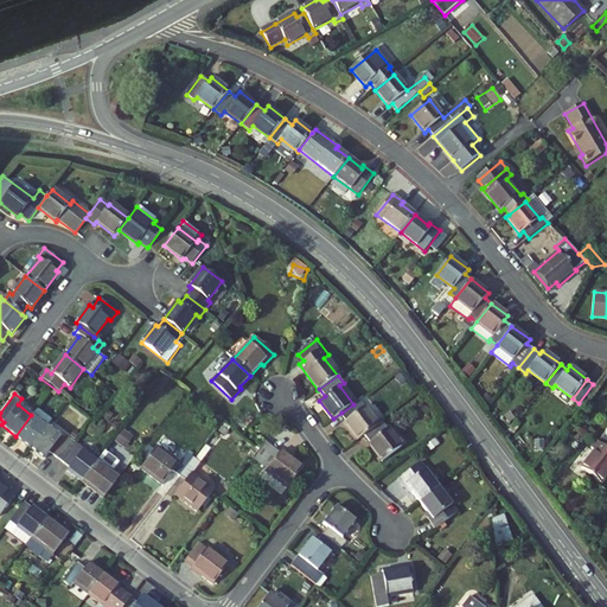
[(353,404),(342,413),(347,421),(345,422),(358,440),(364,435),(377,425),(358,400),(353,404)]
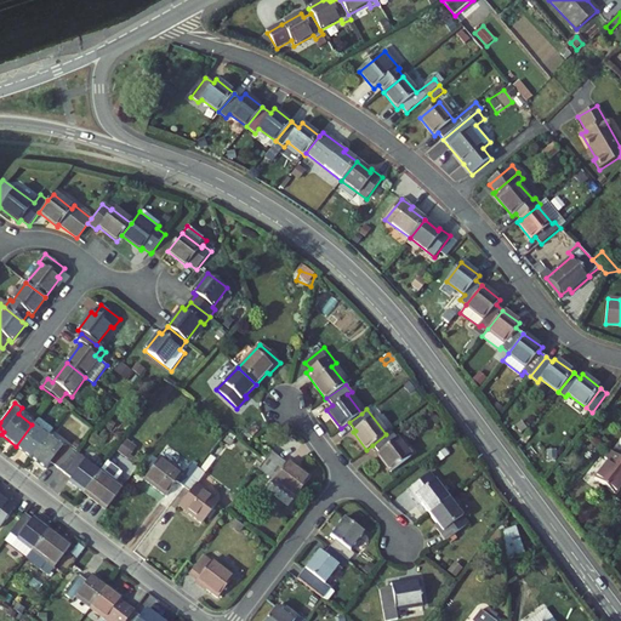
[(32,457),(47,437),(53,428),(38,417),(32,425),(16,446),(32,457)]
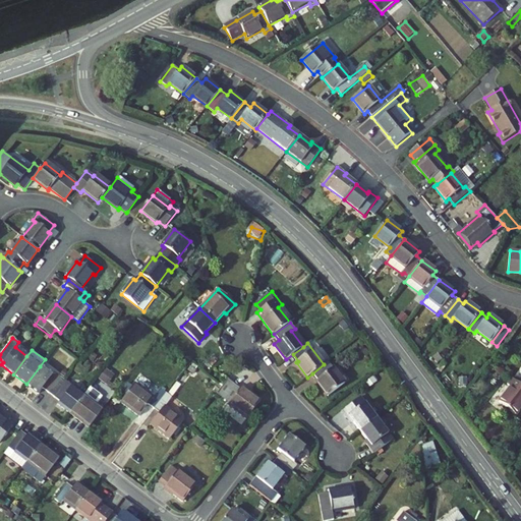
[(344,384),(328,362),(324,364),(312,373),(317,381),(316,382),(328,396),(344,384)]
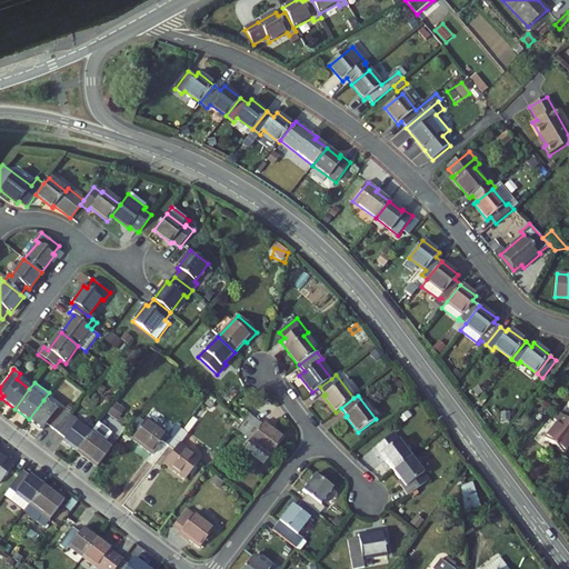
[(57,409),(43,400),(29,419),(41,429),(46,423),(52,428),(66,411),(59,406),(57,409)]
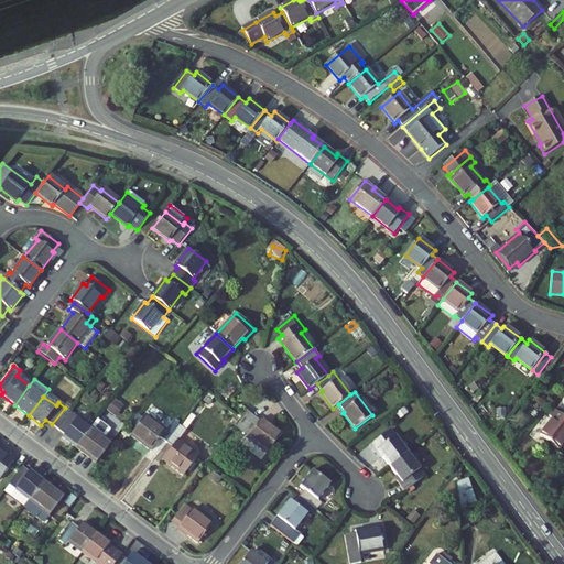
[(118,418),(123,407),(115,402),(109,412),(118,418)]
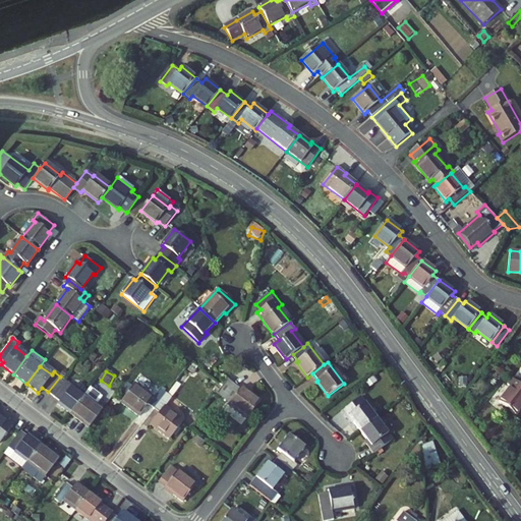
[(48,392),(54,397),(66,381),(62,379),(60,377),(48,392)]
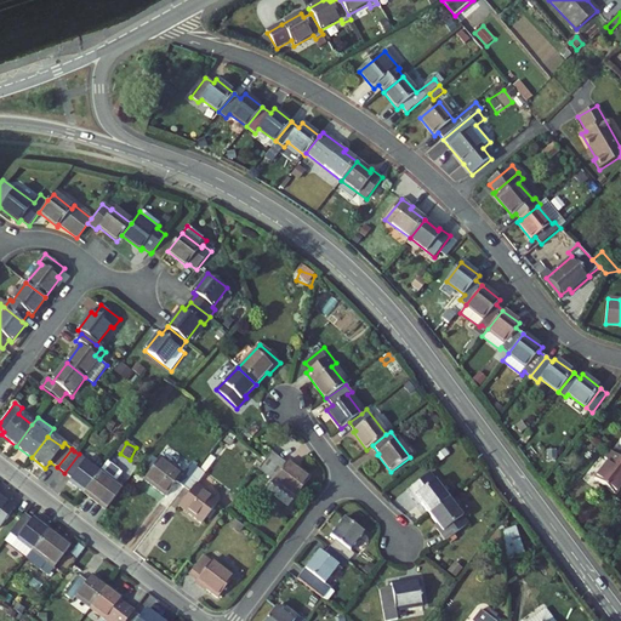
[(257,468),(273,480),(272,483),(294,499),(309,477),(289,461),(286,463),(271,451),(257,468)]
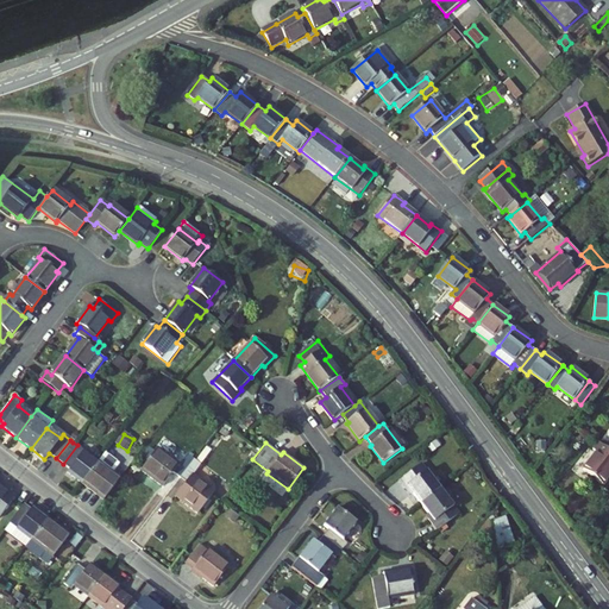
[(608,477),(608,450),(606,447),(600,443),(594,450),(597,452),(583,470),(603,485),(608,477)]
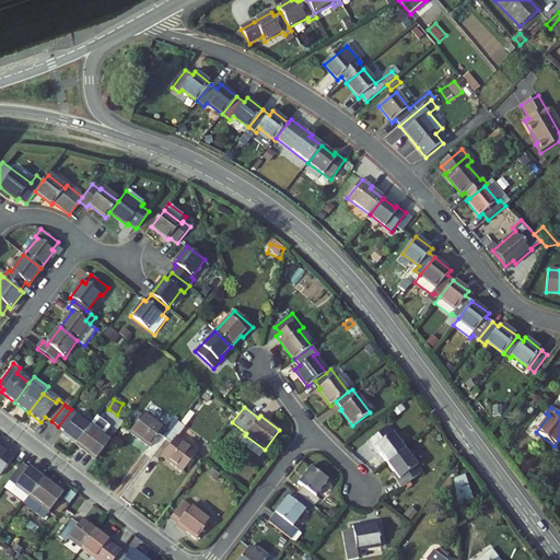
[(76,443),(90,423),(71,409),(58,427),(63,431),(61,433),(76,443)]
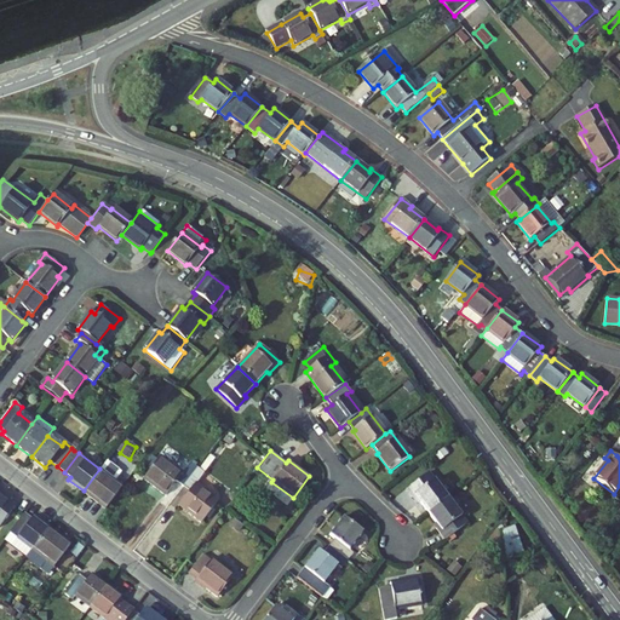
[(143,478),(165,495),(176,481),(183,486),(197,468),(190,463),(182,474),(160,457),(143,478)]
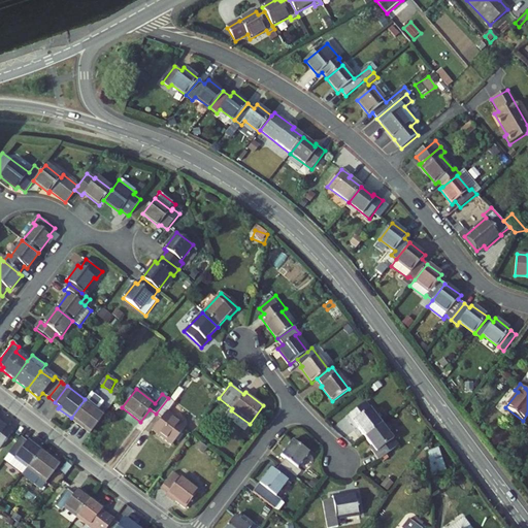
[(86,425),(92,430),(104,415),(97,409),(104,401),(91,392),(85,399),(71,418),(84,427),(86,425)]
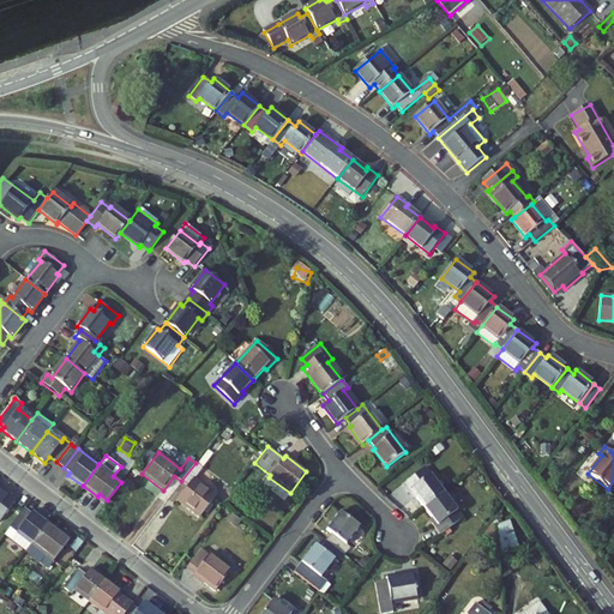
[(216,495),(194,479),(202,468),(196,463),(181,481),(188,486),(178,501),(199,517),(216,495)]
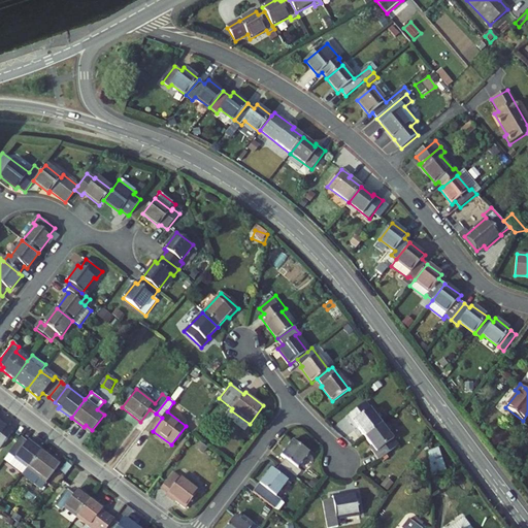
[(347,417),(354,427),(356,425),(365,436),(382,424),(365,402),(347,417)]
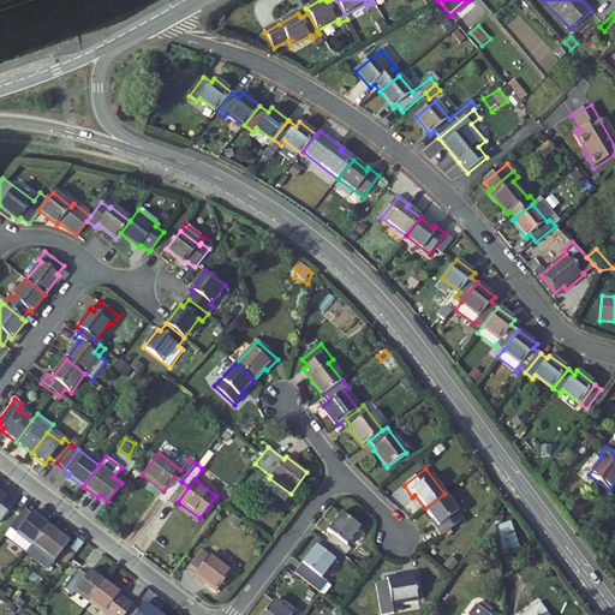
[(0,490),(0,521),(16,502),(0,490)]
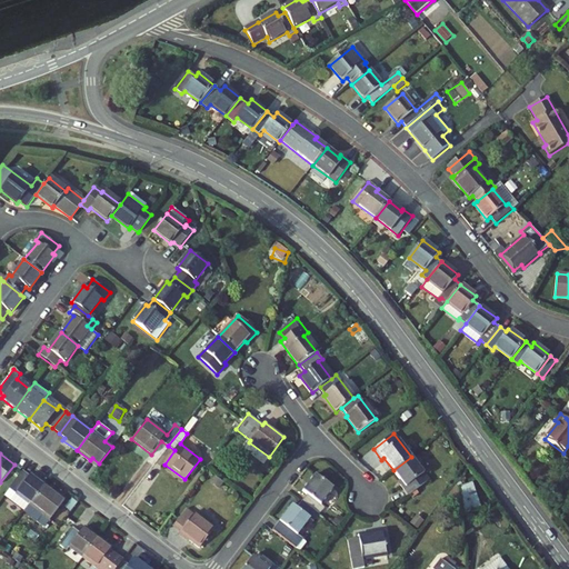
[(411,457),(393,470),(402,482),(399,485),(408,496),(429,480),(411,457)]
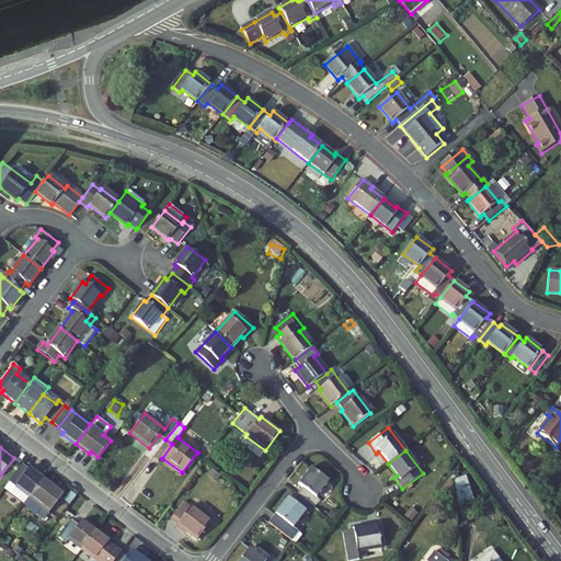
[(24,503),(44,478),(31,468),(29,470),(22,465),(4,488),(24,503)]
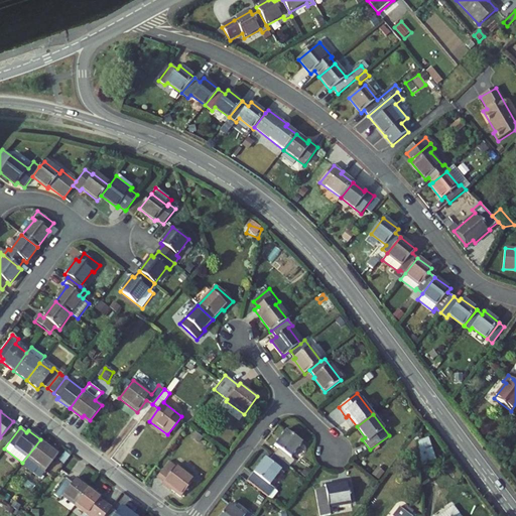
[(279,448),(274,455),(289,467),(294,460),(290,458),(302,442),(286,430),(274,445),(279,448)]
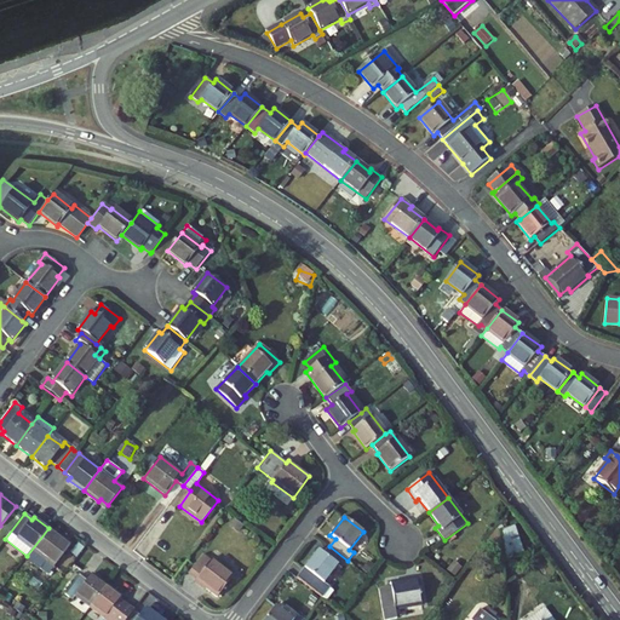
[(242,526),(236,521),(233,526),(239,530),(242,526)]
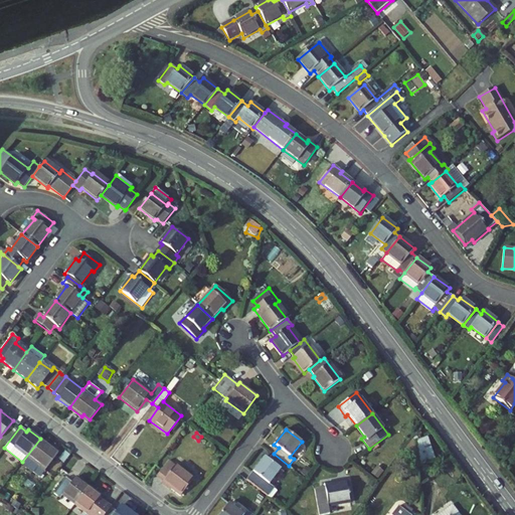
[(52,448),(40,439),(22,462),(22,463),(40,477),(57,455),(50,450),(52,448)]
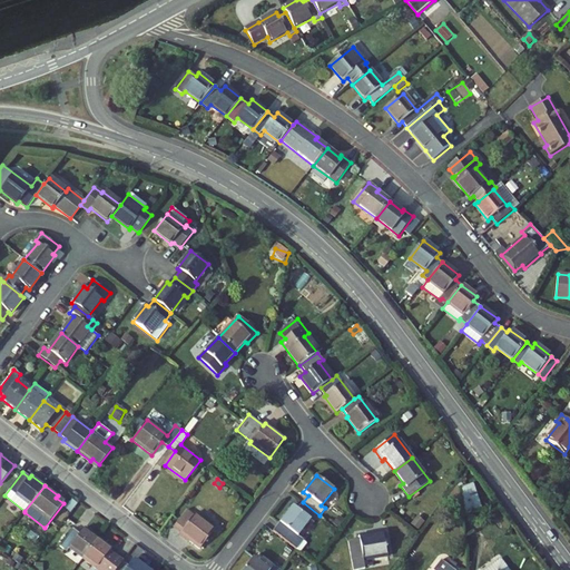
[(469,511),(481,509),(475,485),(463,488),(469,511)]
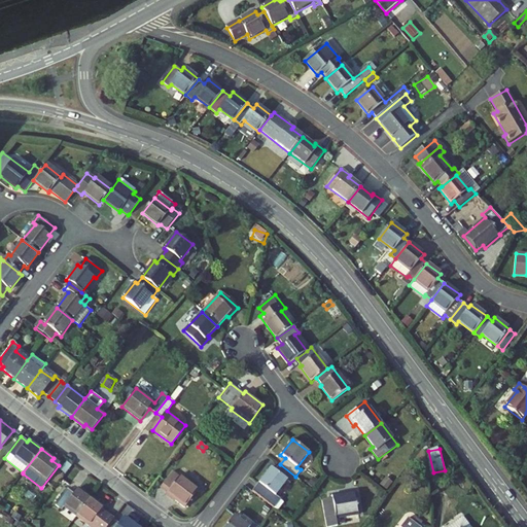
[(280,464),(275,470),(271,467),(252,492),(274,508),(280,499),(276,496),(287,480),(290,483),(295,477),(280,464)]
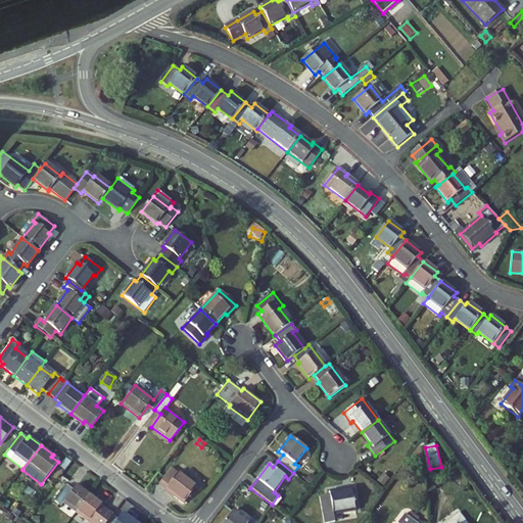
[(183,504),(197,484),(174,467),(160,484),(167,488),(165,489),(183,504)]
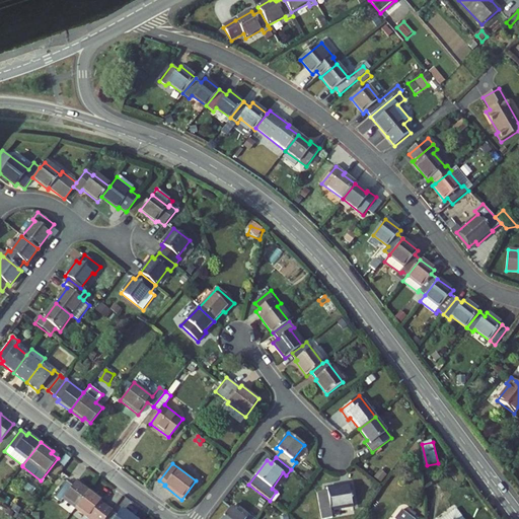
[(76,509),(89,491),(77,480),(73,487),(67,482),(55,497),(62,502),(64,499),(76,509)]
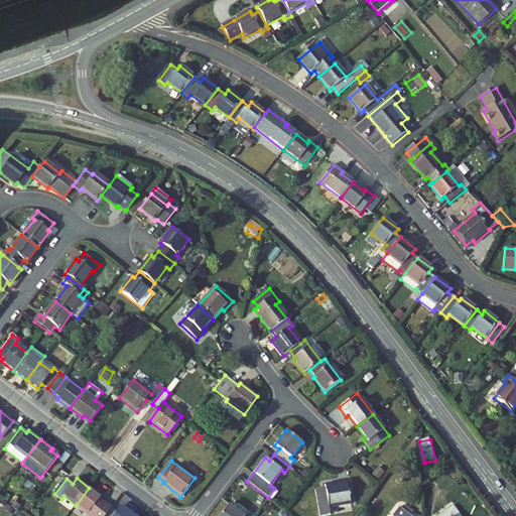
[(321,515),(331,514),(329,507),(351,503),(347,481),(325,485),(326,488),(314,490),(319,515),(321,515)]
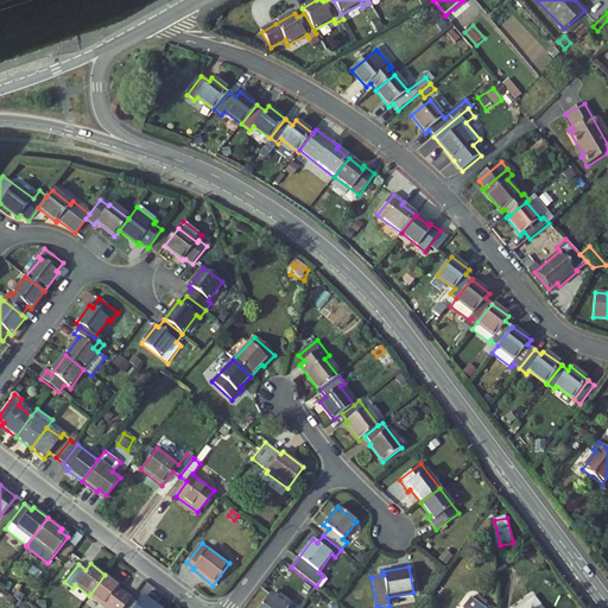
[(119,586),(105,575),(89,596),(105,607),(124,607),(132,599),(118,588),(119,586)]
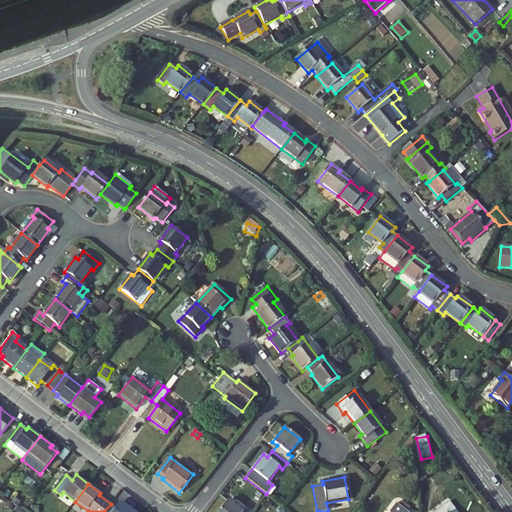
[(14,498),(11,503),(16,506),(18,507),(20,501),(14,498)]
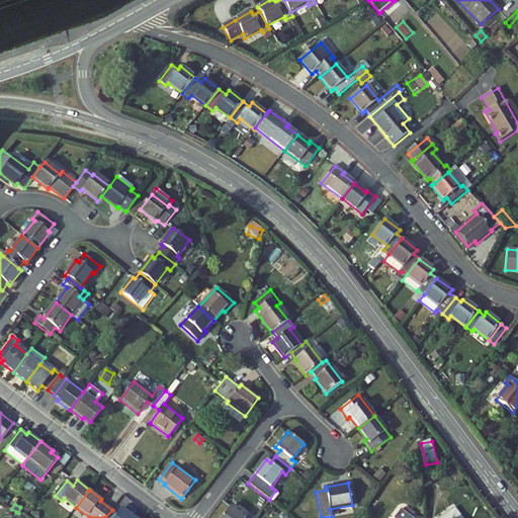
[(251,517),(248,515),(245,517),(230,506),(221,517),(251,517)]
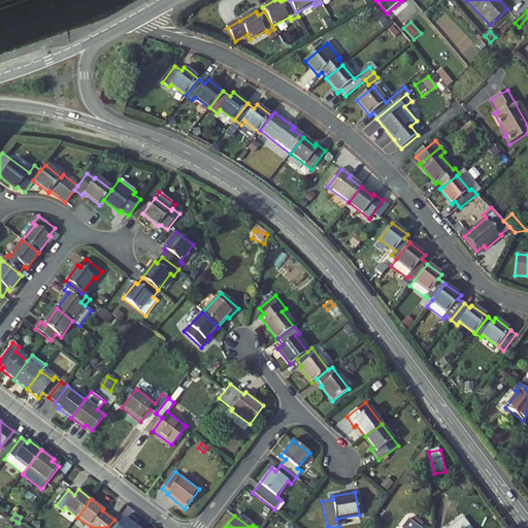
[(472,527),(464,517),(449,527),(472,527)]
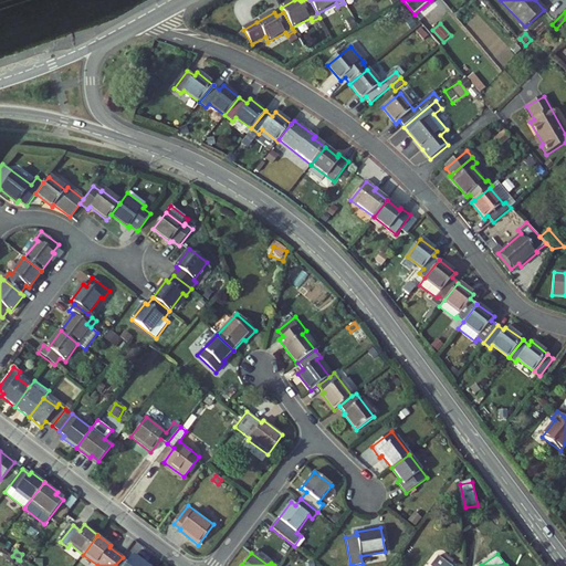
[(451,565),(438,556),(429,565),(451,565)]
